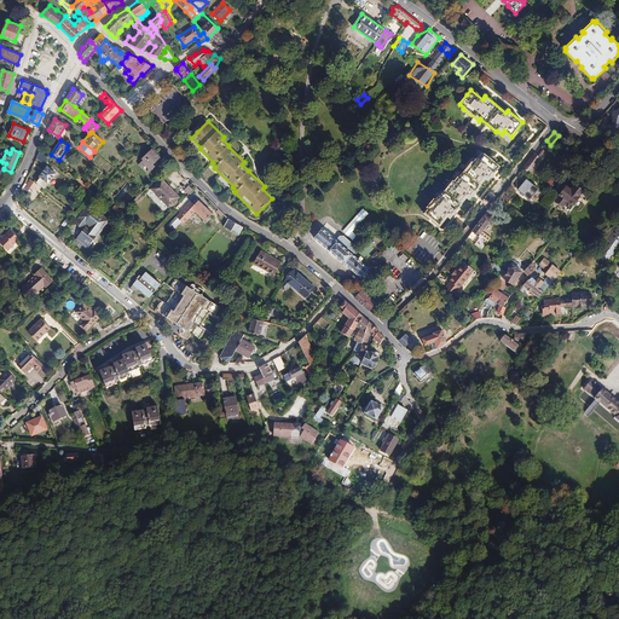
[(67,149),(59,160),(63,162),(70,152),(67,149)]
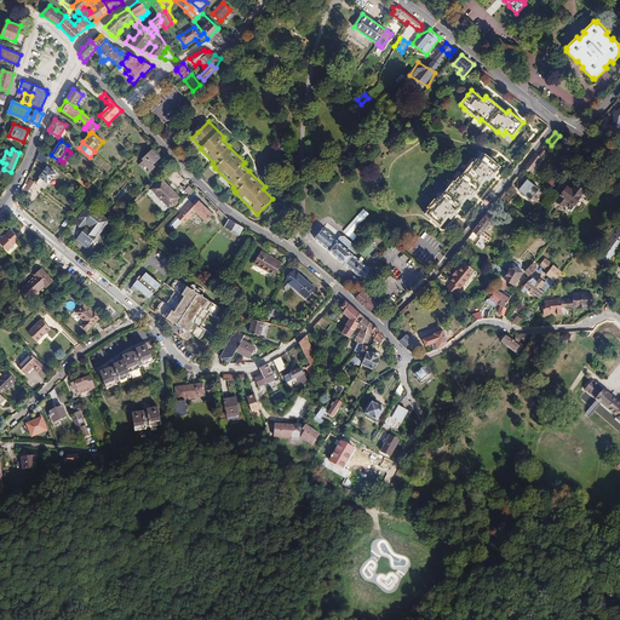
[(45,164),(49,158),(40,150),(38,158),(45,164)]
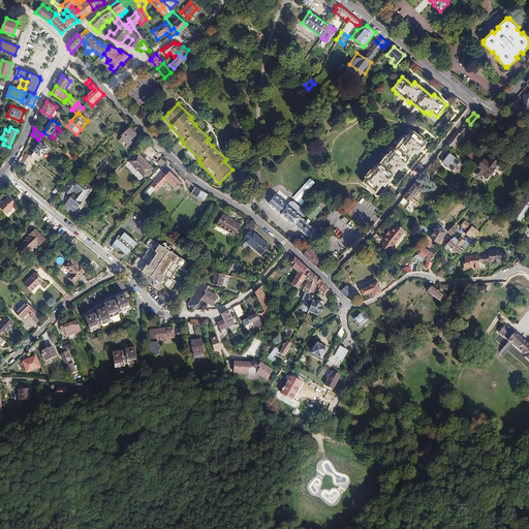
[(125,134),(119,141),(126,148),(132,142),(131,141),(136,134),(130,128),(124,133),(125,134)]
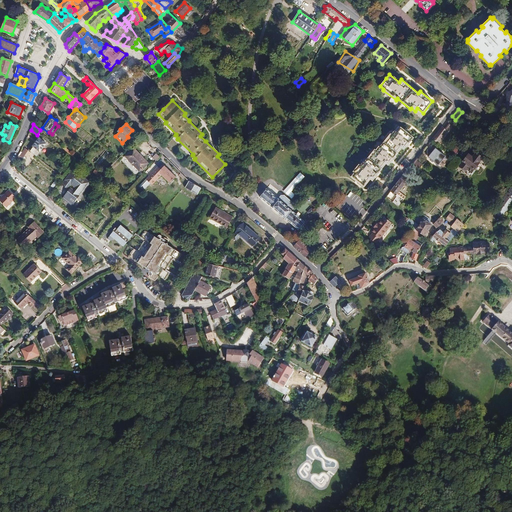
[(438,143),(447,131),(442,126),(432,139),(438,143)]
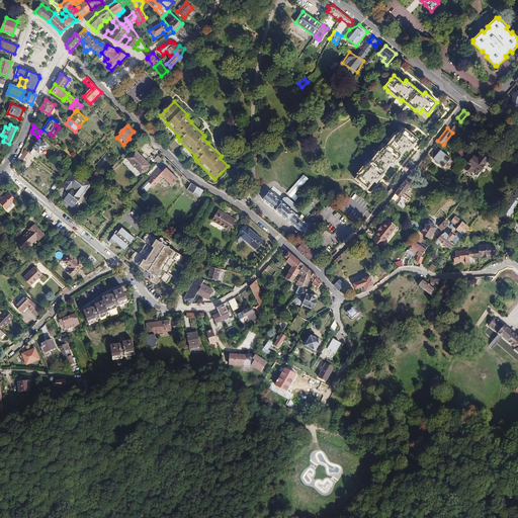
[(409,152),(419,139),(406,128),(402,134),(399,132),(396,136),(395,135),(384,149),(383,148),(380,152),(379,151),(368,164),(367,164),(364,167),(363,166),(357,173),(358,175),(355,179),(368,189),(374,181),(376,183),(391,166),(393,167),(407,150),(409,152)]
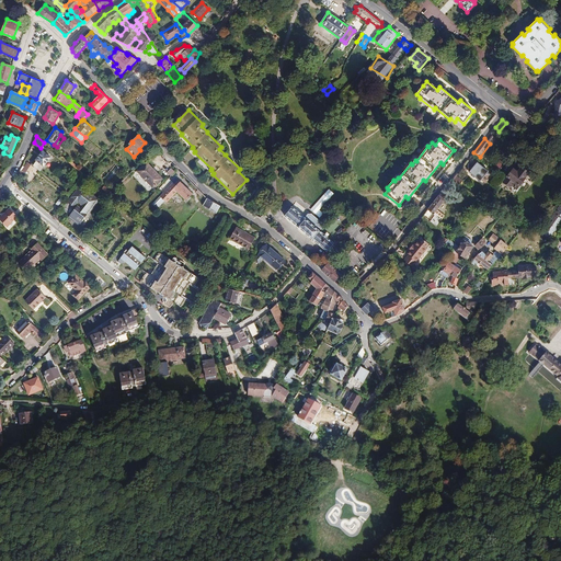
[(52,157),(43,150),(35,160),(39,163),(36,168),(41,171),(52,157)]
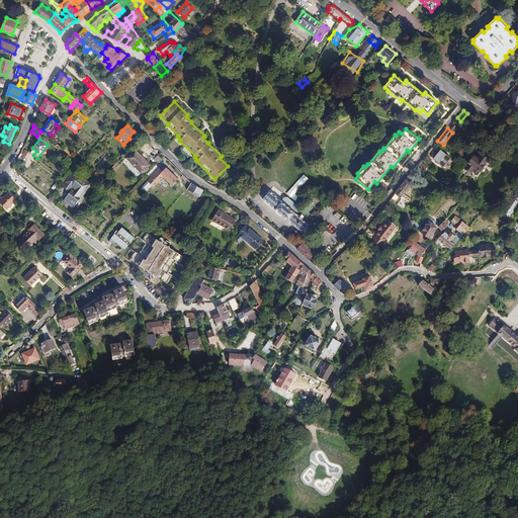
[(461,158),(467,148),(462,146),(457,155),(461,158)]
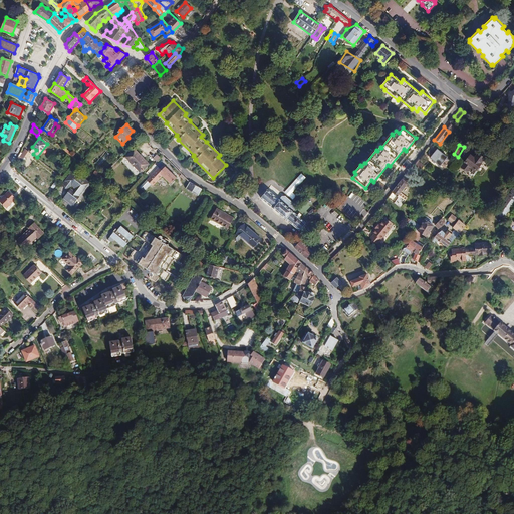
[(75,155),(67,148),(65,150),(73,157),(75,155)]
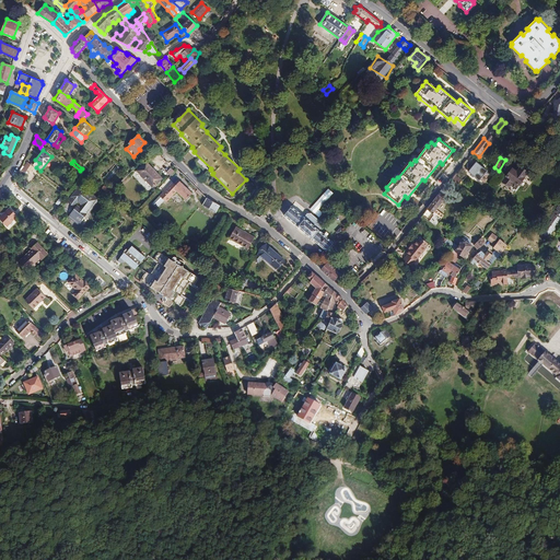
[(21,171),(25,173),(31,164),(27,162),(21,171)]
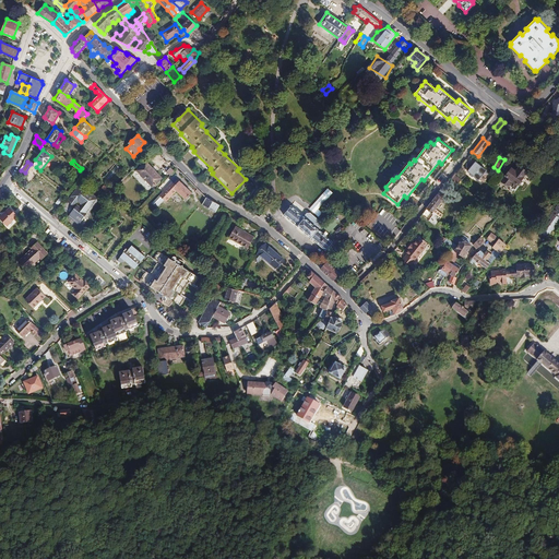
[(163,178),(146,162),(137,170),(153,187),(163,178)]
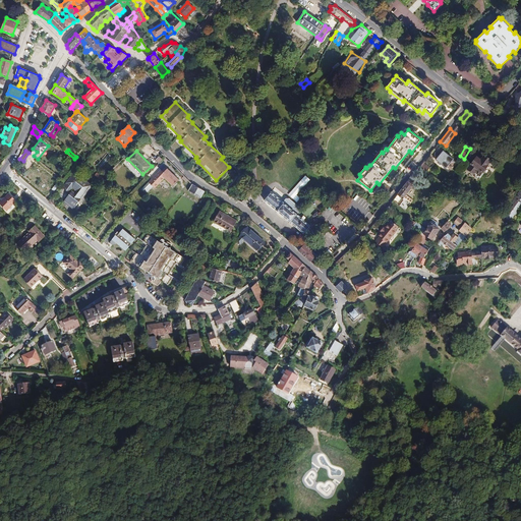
[(436,160),(448,170),(454,163),(452,162),(454,159),(443,151),(436,160)]
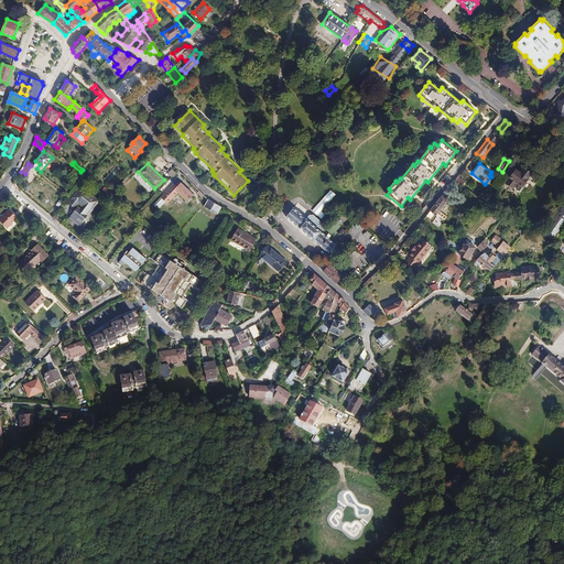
[(117,165),(106,179),(110,182),(121,169),(117,165)]
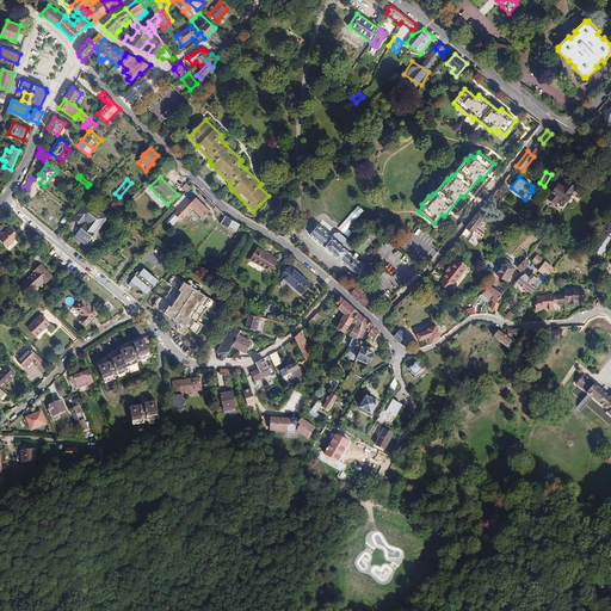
[(568,181),(563,187),(560,184),(549,198),(557,204),(556,205),(557,208),(559,209),(561,209),(561,208),(563,209),(568,203),(567,202),(573,193),(572,193),(576,187),(568,181)]
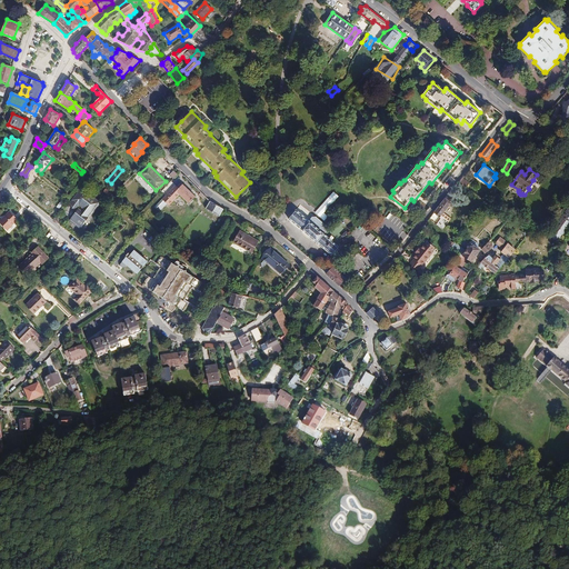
[(162,198),(162,199),(155,207),(160,211),(168,203),(169,206),(180,195),(189,203),(196,196),(182,183),(178,189),(175,186),(176,185),(171,181),(161,191),(165,196),(162,198)]
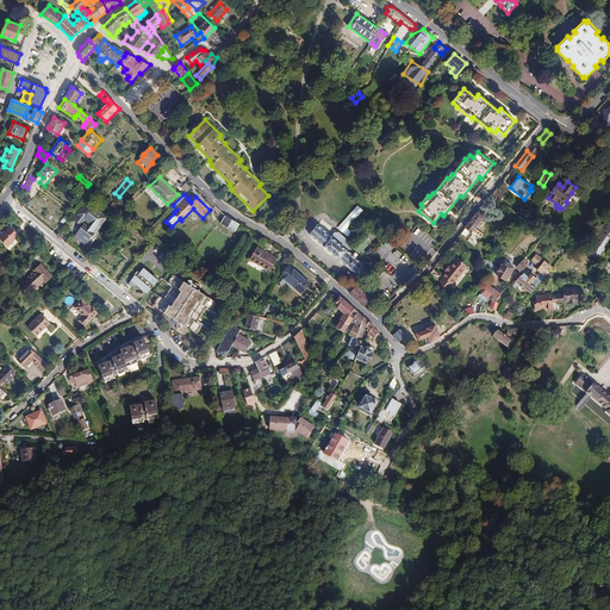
[(95,234),(109,217),(87,201),(73,219),(80,225),(85,219),(89,224),(88,226),(83,223),(74,236),(86,244),(95,232),(95,234)]
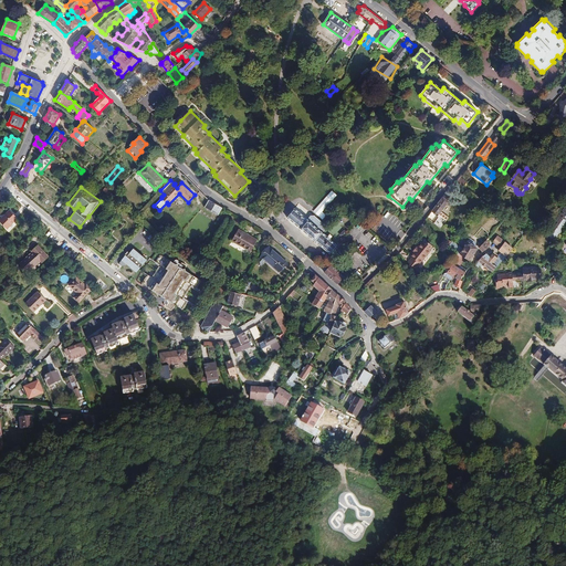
[(451,199),(447,192),(431,211),(438,216),(451,199)]
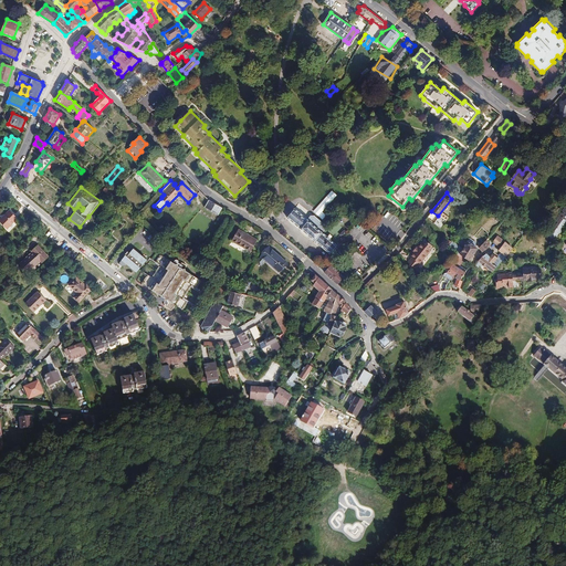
[(209,200),(205,207),(218,215),(222,208),(209,200)]
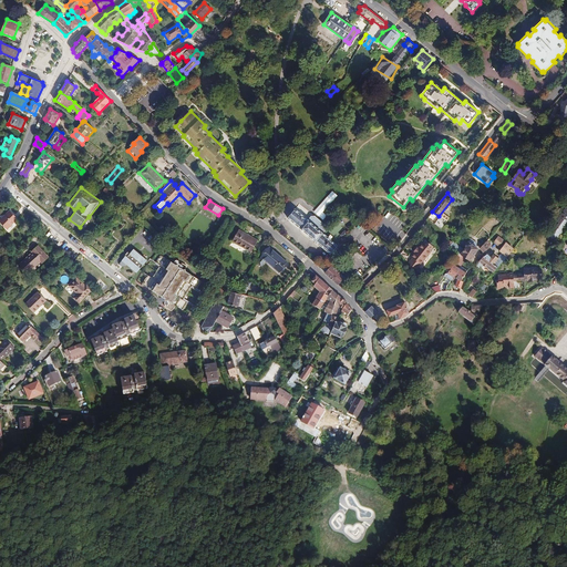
[(321,205),(315,214),(320,218),(327,209),(321,205)]
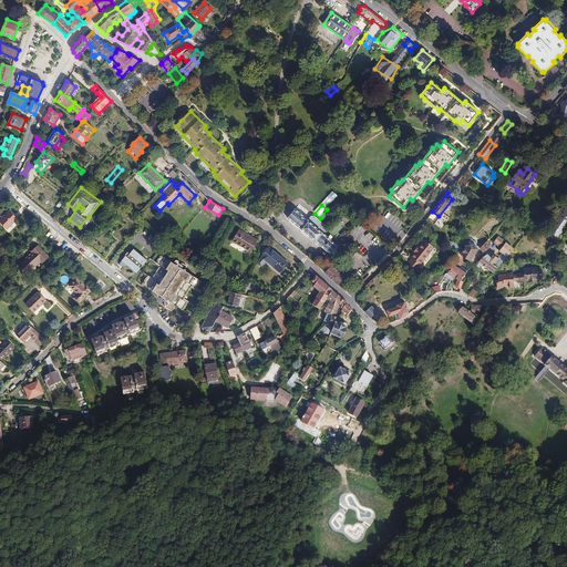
[(556,239),(566,223),(566,207),(548,234),(556,239)]
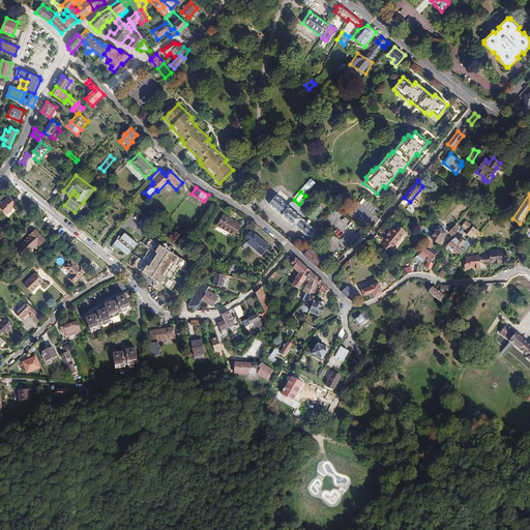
[(275,196),(269,204),(310,237),(316,230),(302,218),(305,214),(305,210),(294,202),(291,202),(288,206),(275,196)]
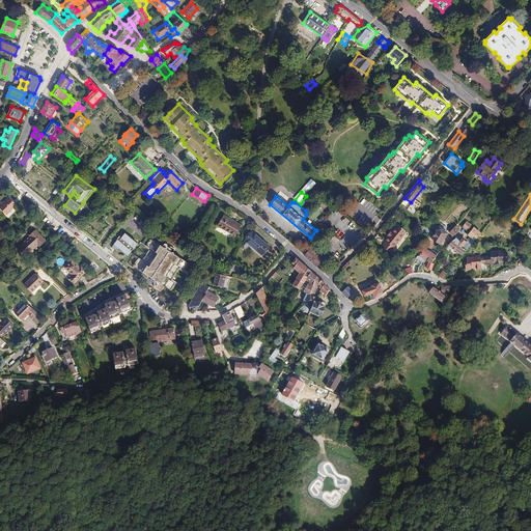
[(0,205),(0,207),(6,215),(17,204),(9,197),(0,205)]
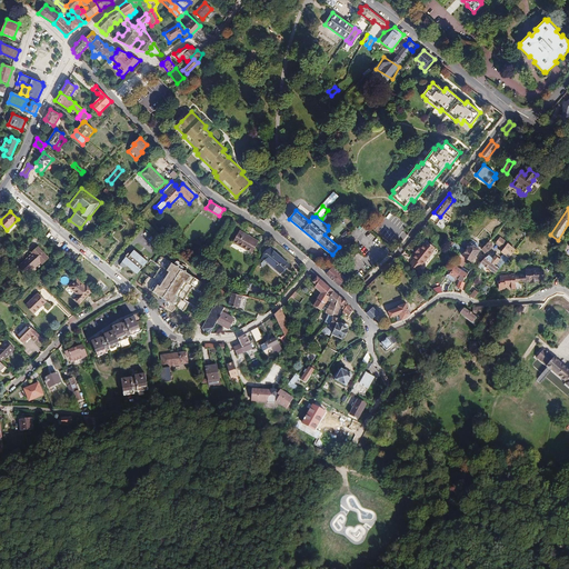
[(233,241),(252,252),(259,241),(240,230),(233,241)]
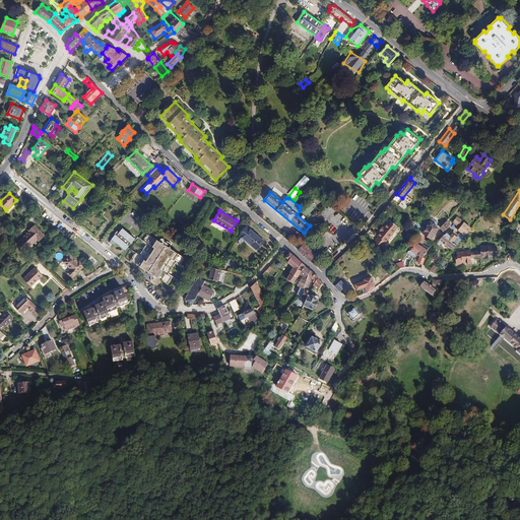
[(453,222),(458,226),(462,220),(457,216),(453,222)]
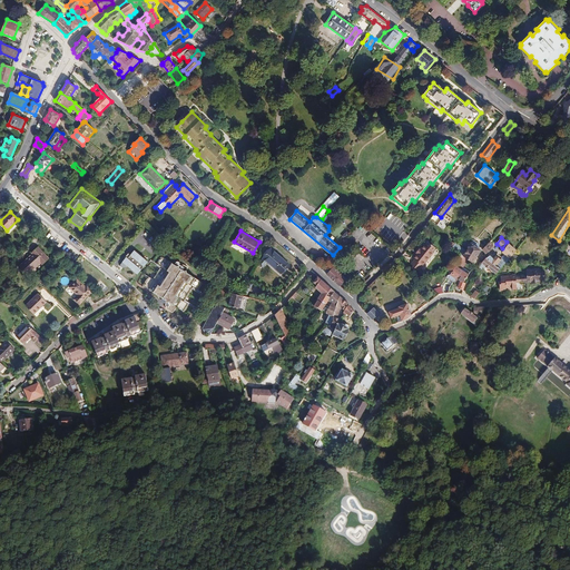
[(416,253),(416,254),(413,258),(414,259),(411,265),(419,271),(433,253),(433,252),(436,248),(429,242),(425,246),(424,245),(421,249),(420,248),(416,253)]
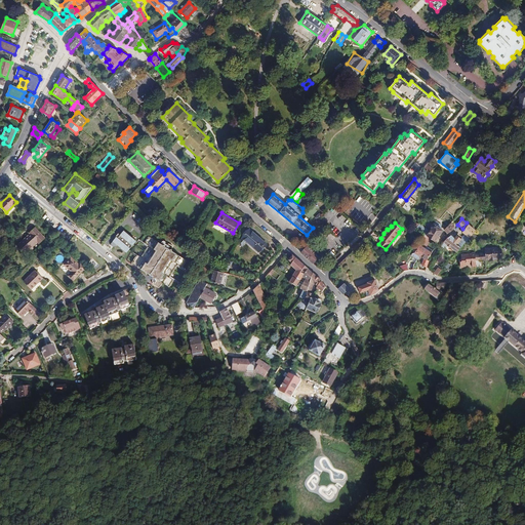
[(430,231),(419,223),(416,228),(427,236),(430,231)]
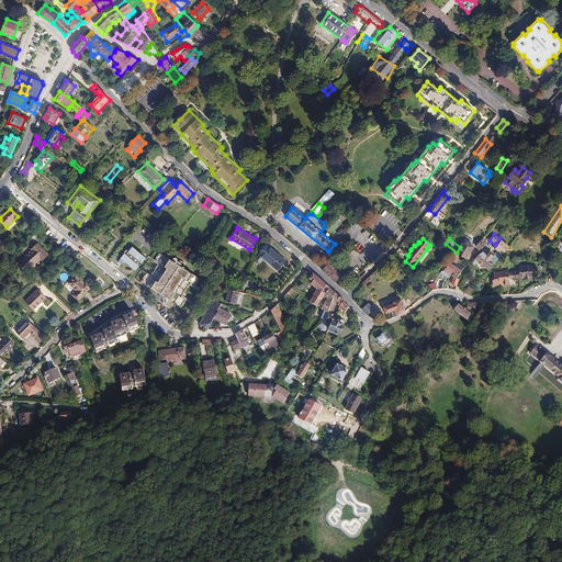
[(475,246),(479,250),(485,246),(484,245),(486,243),(483,238),(475,246)]
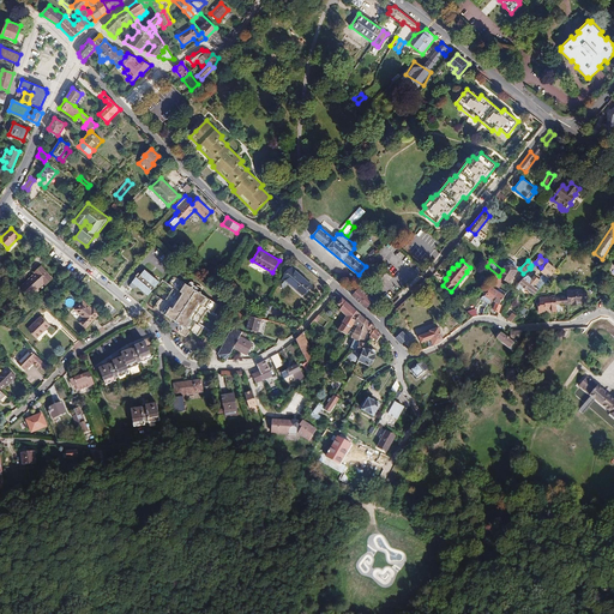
[(507,262),(504,266),(505,266),(503,270),(499,276),(504,280),(509,283),(517,270),(511,265),(512,265),(507,262)]
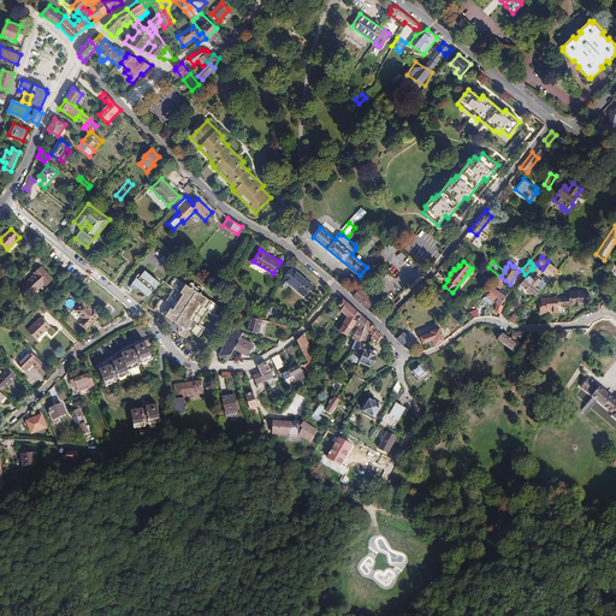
[(543,279),(548,283),(550,279),(551,278),(555,273),(558,270),(550,264),(543,272),(545,274),(543,279)]
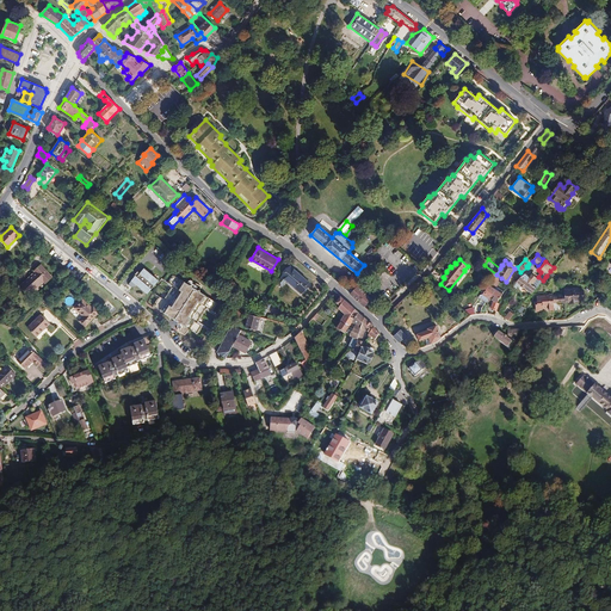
[(35,272),(19,287),(29,296),(43,282),(45,284),(53,277),(41,265),(34,271),(35,272)]
